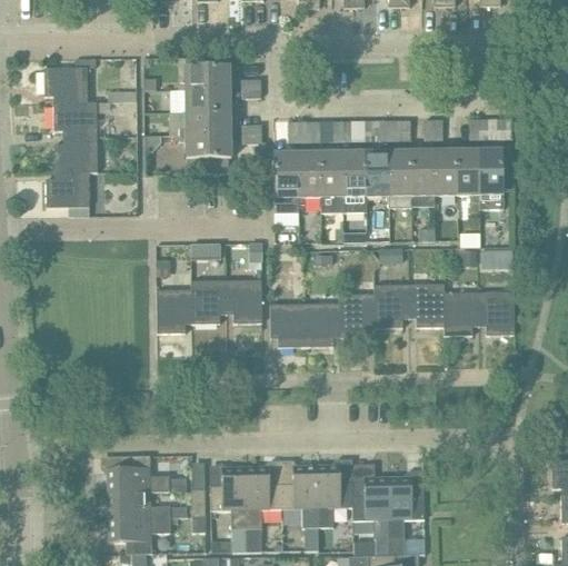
[(309,9),(309,0),(298,0),(299,9),(309,9)]
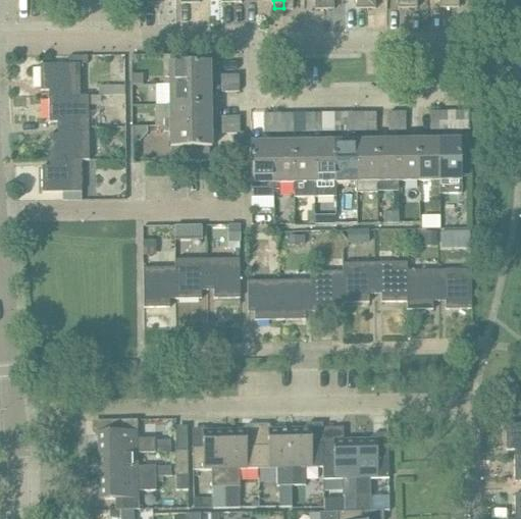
[(283,0),(283,8),(293,7),(293,0),(283,0)]
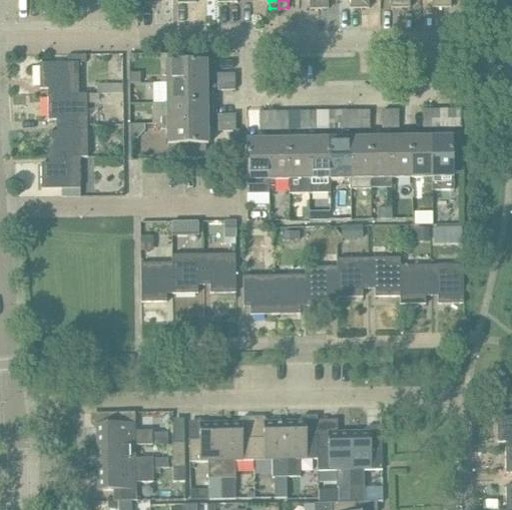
[(161,75),(161,80),(207,80),(207,59),(167,59),(167,75),(161,75)]
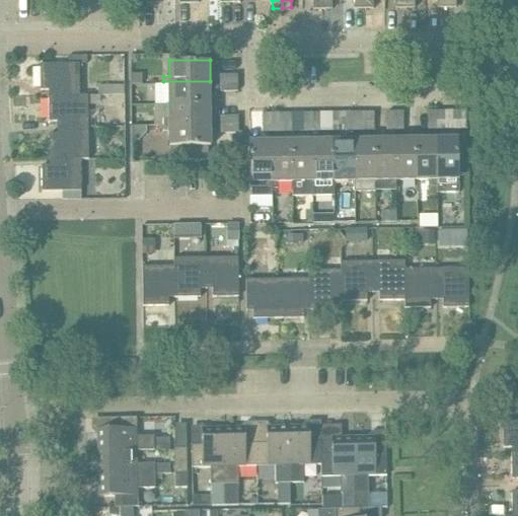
[(53,93),(80,93),(80,62),(41,62),(41,88),(53,88),(53,93)]
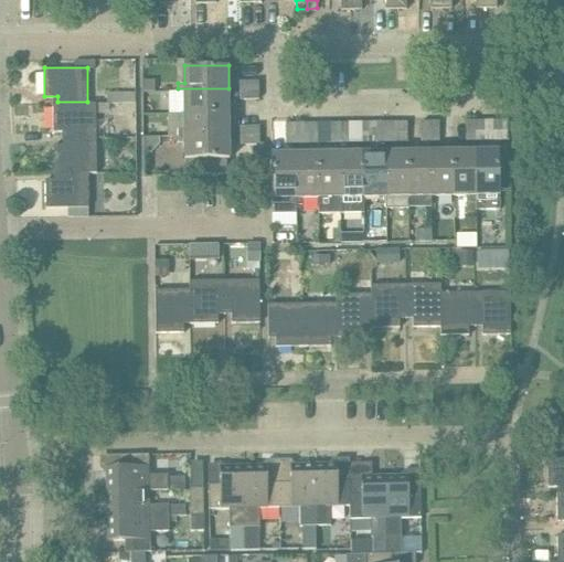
[(240,88),(259,87),(259,78),(240,78),(240,88)]
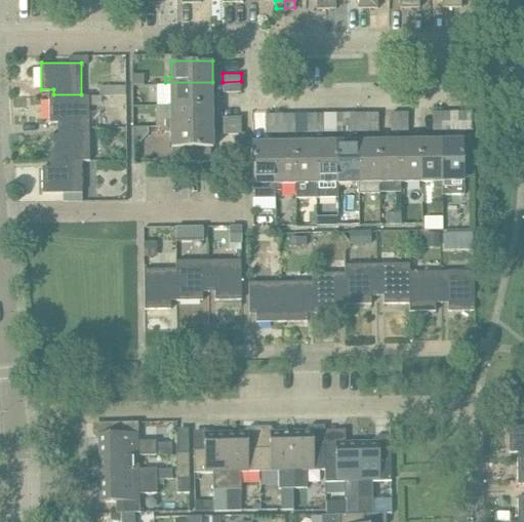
[(241,81),(223,82),(224,90),(241,90),(241,81)]
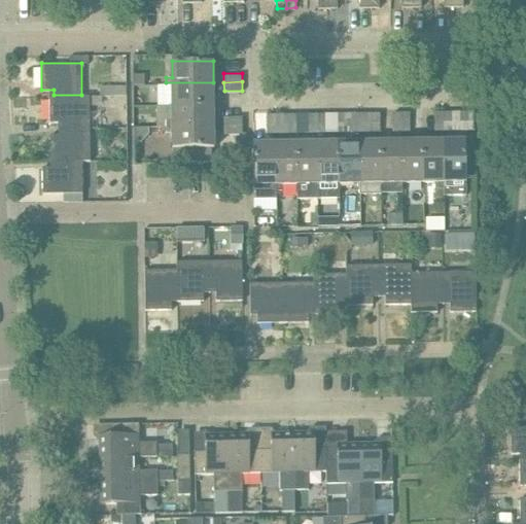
[(213,103),(213,82),(166,82),(166,90),(172,90),(172,104),(213,103)]
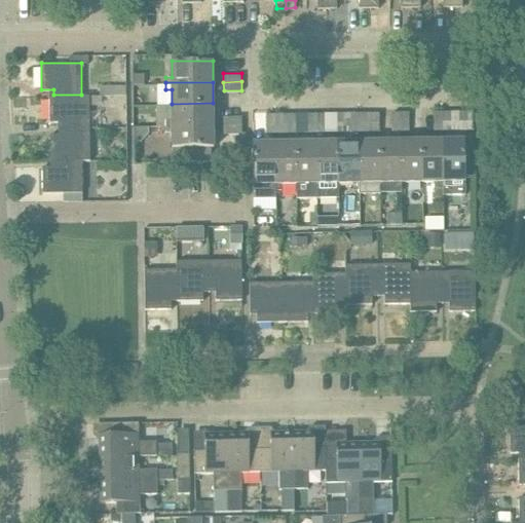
[(100,96),(125,96),(125,85),(99,86),(100,96)]
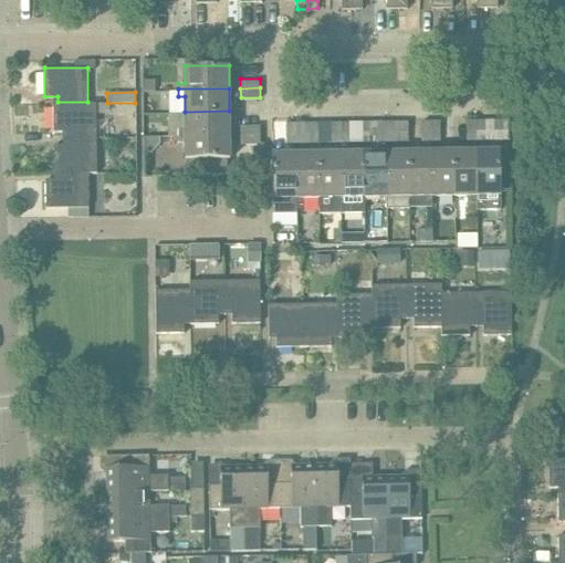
[(67,137),(97,136),(96,102),(87,102),(58,102),(54,102),(54,131),(67,131),(67,137)]
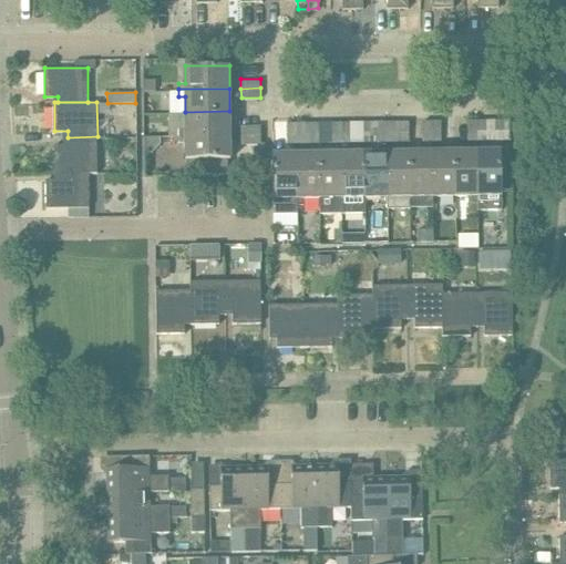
[(178,127),(178,134),(230,134),(229,111),(185,112),(186,127),(178,127)]
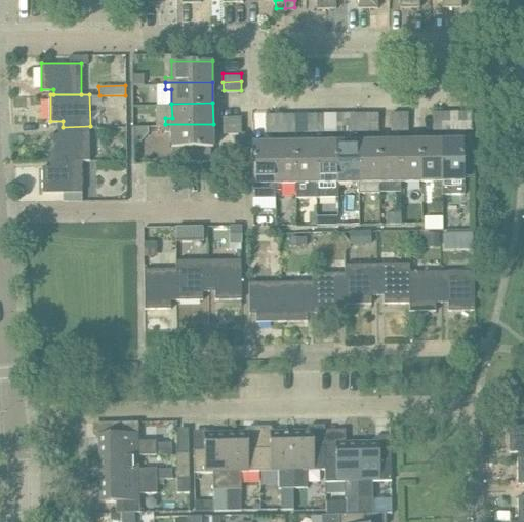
[(434,128),(442,128),(442,110),(433,110),(434,128)]
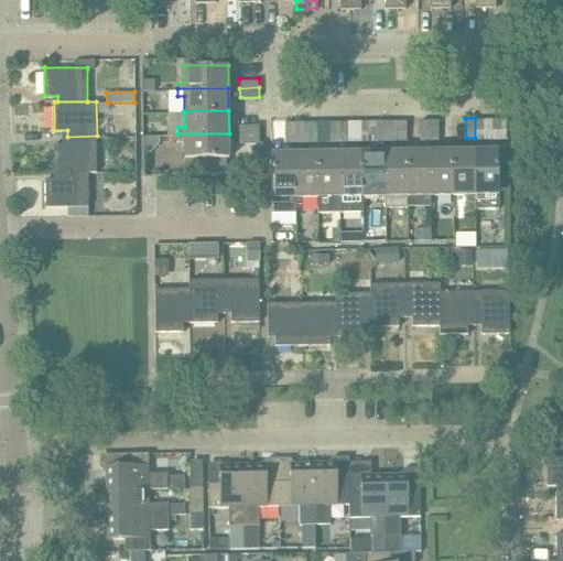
[(475,118),(475,138),(485,138),(484,118),(475,118)]
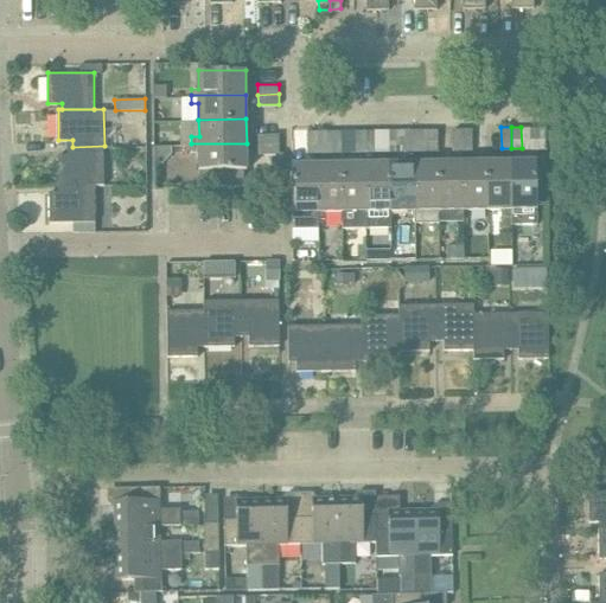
[(414,129),(415,149),(425,149),(425,128),(414,129)]
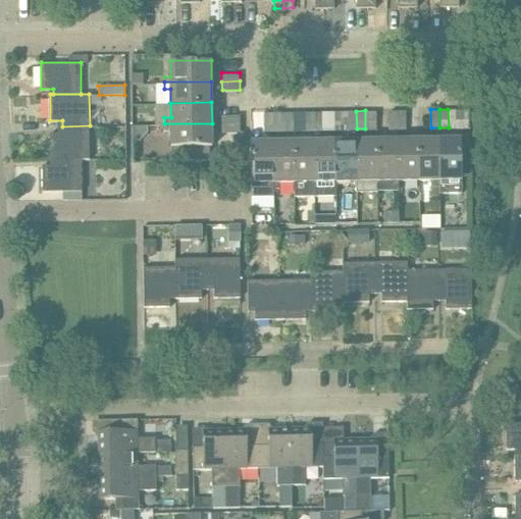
[(389,127),(398,127),(398,110),(389,110),(389,127)]
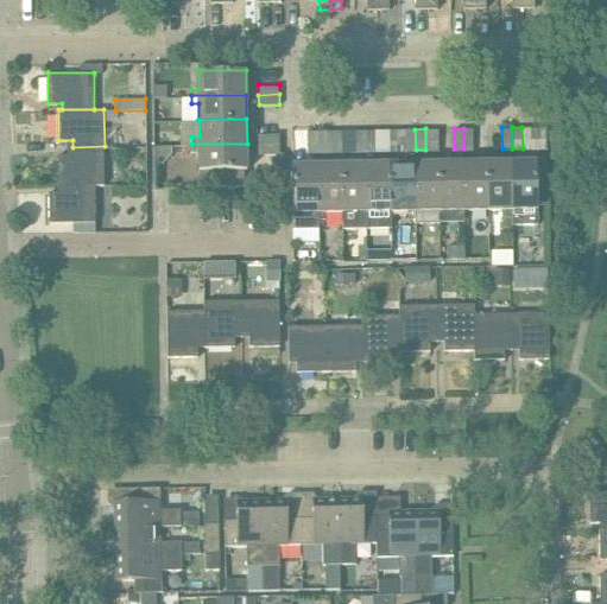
[(463,128),(463,148),(474,148),(473,128),(463,128)]
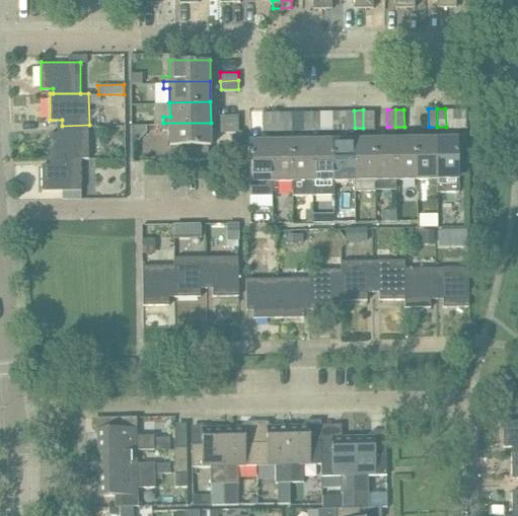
[(304,129),(313,129),(313,111),(304,111),(304,129)]
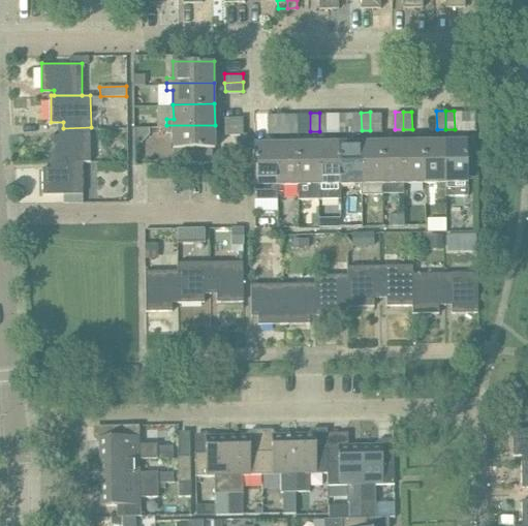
[(328,113),(319,113),(319,131),(328,131),(328,113)]
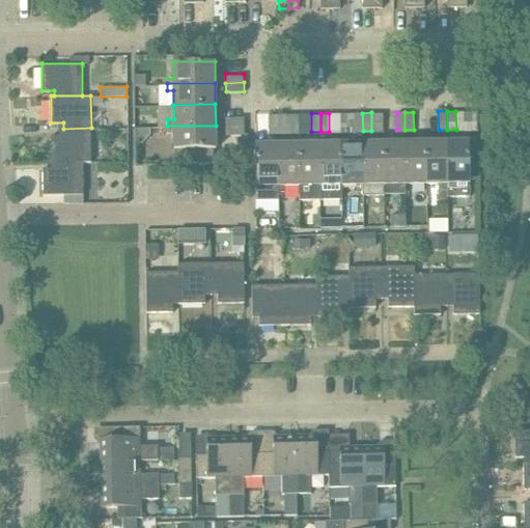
[(363,131),(362,113),(354,113),(354,131),(363,131)]
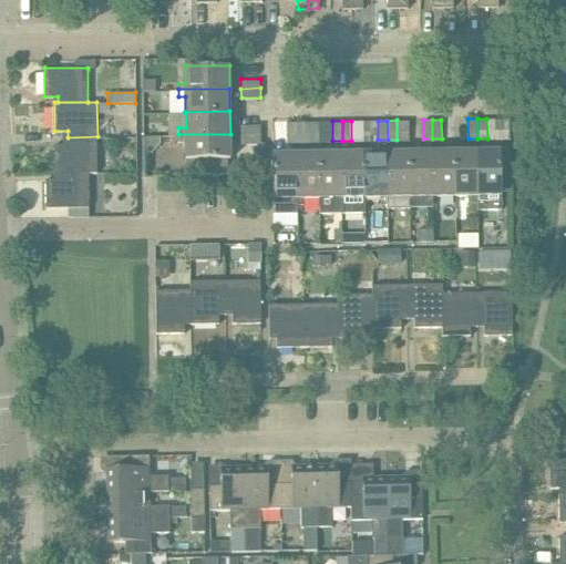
[(288,141),(297,141),(297,122),(287,122),(288,141)]
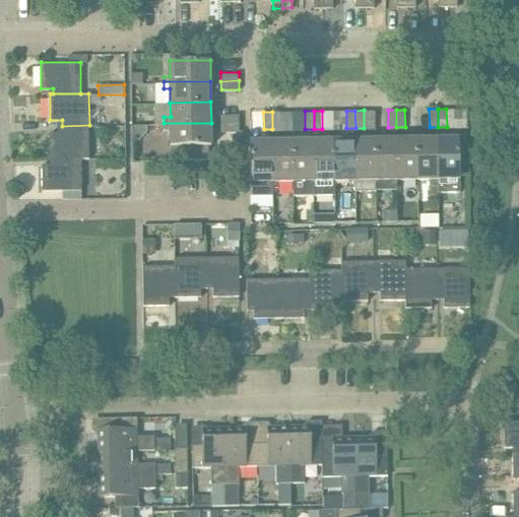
[(272,112),(272,129),(280,129),(280,112),(272,112)]
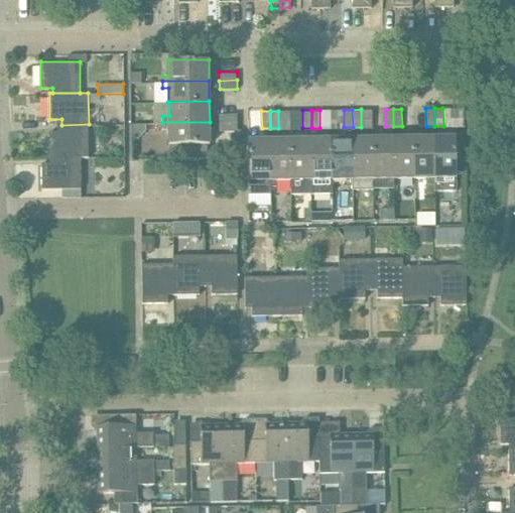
[(220,121),(238,121),(237,113),(220,113),(220,121)]
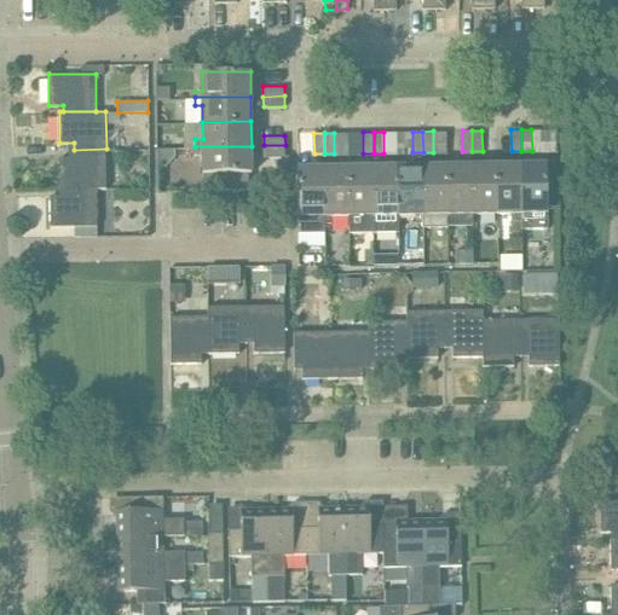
[(286,145),(264,145),(264,156),(286,156),(286,145)]
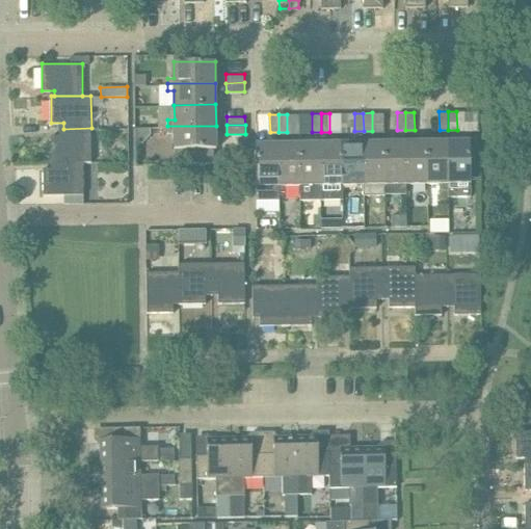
[(216,126),(167,126),(167,132),(175,132),(175,149),(185,149),(185,162),(214,162),(214,148),(216,148),(216,126)]
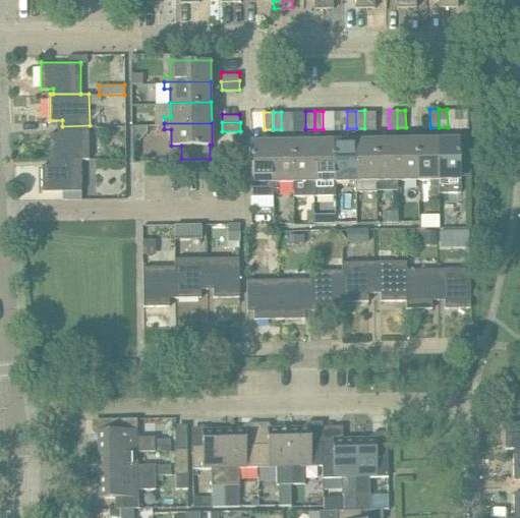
[(148,130),(148,124),(133,124),(133,138),(139,138),(148,130)]
